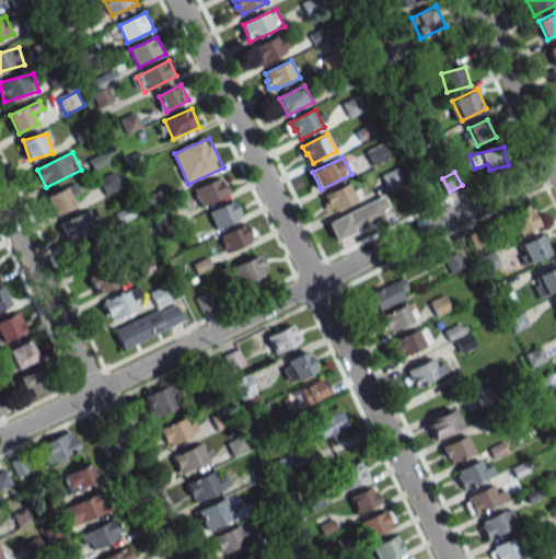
[(124,189),(116,173),(101,179),(108,196),(124,189)]
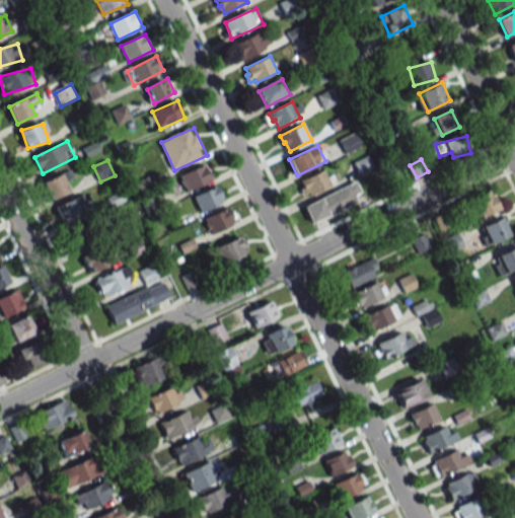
[(180,177),(189,193),(214,179),(207,164),(180,177)]
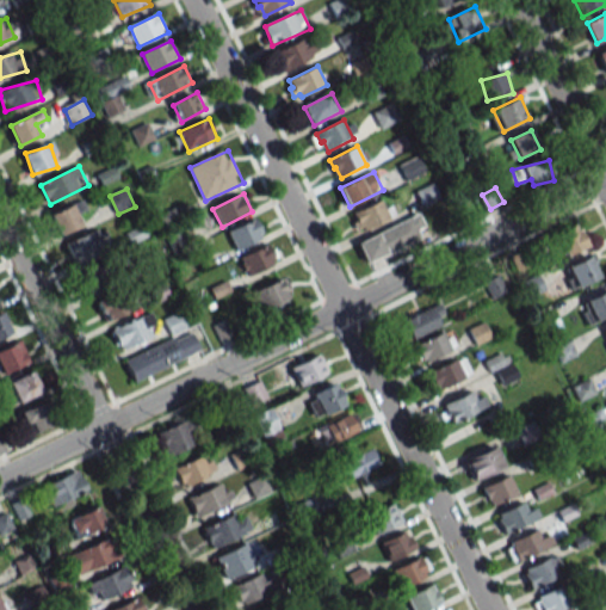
[(356,214),(383,199),(393,219),(366,232),(362,221),(359,222),(356,214)]
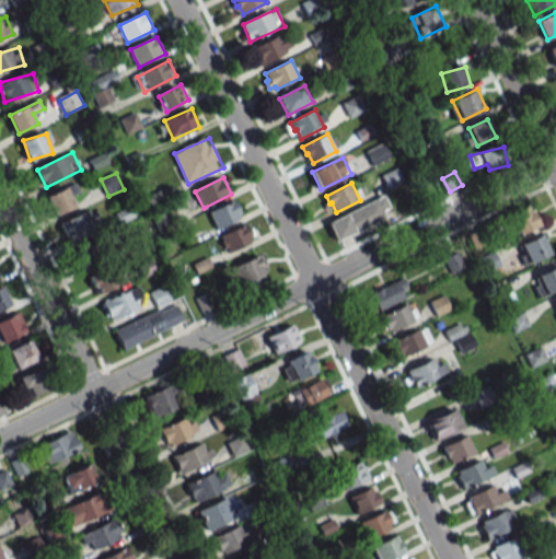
[(81,191),(77,184),(48,197),(57,216),(77,207),(71,196),(81,191)]
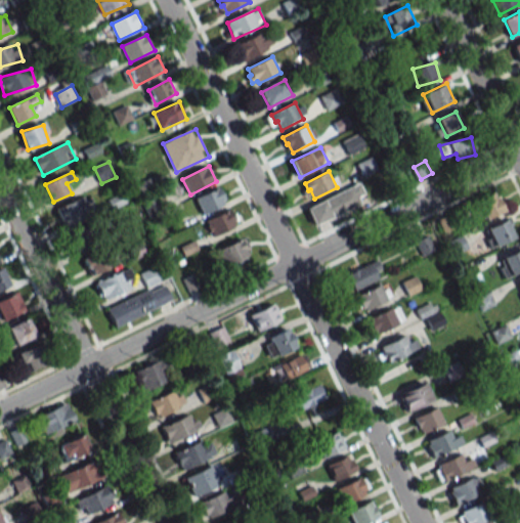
[(308,207),(316,227),(364,207),(361,199),(366,197),(361,184),(308,207)]
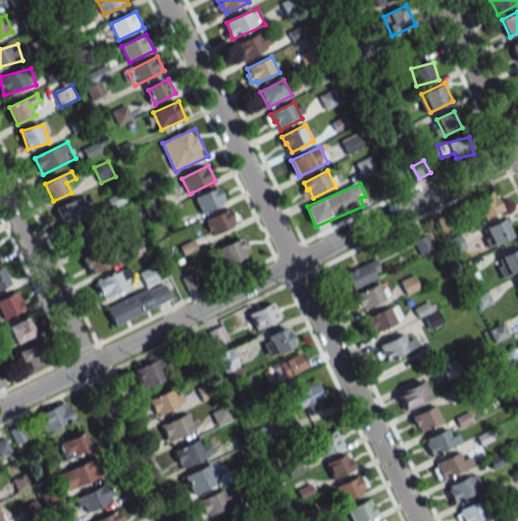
[(227,203),(220,187),(196,198),(204,214),(227,203)]
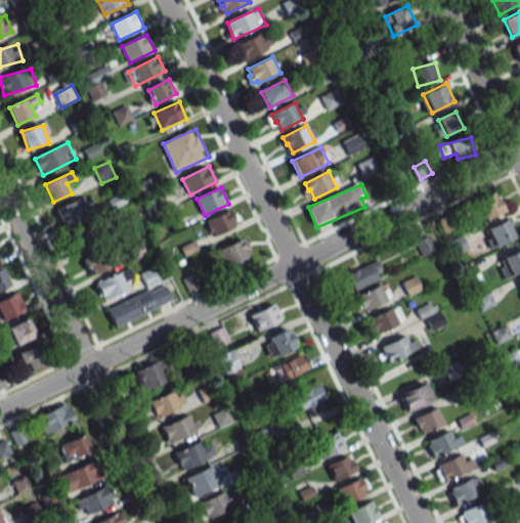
[(507,213),(499,192),(479,201),(486,220),(507,213)]
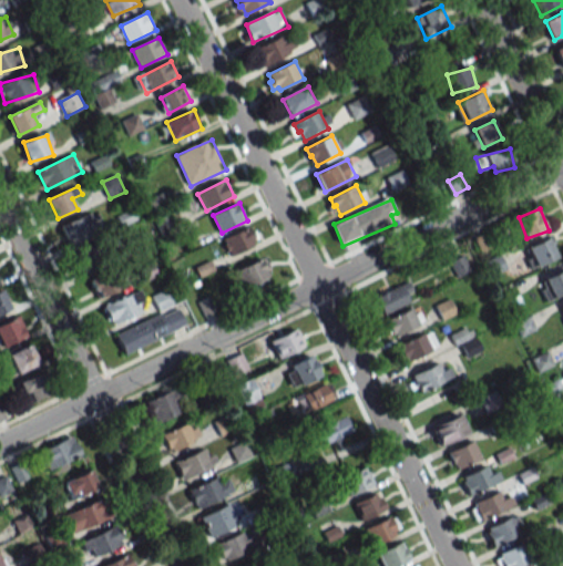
[(63,226),(72,247),(103,234),(94,213),(63,226)]
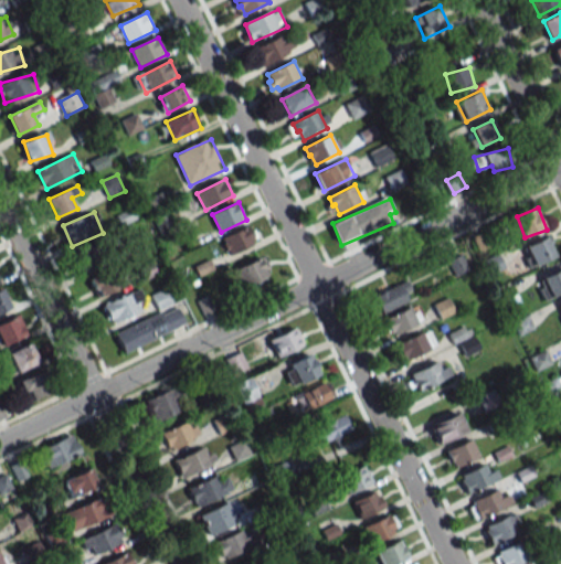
[(258,244),(252,226),(224,237),(231,255),(258,244)]
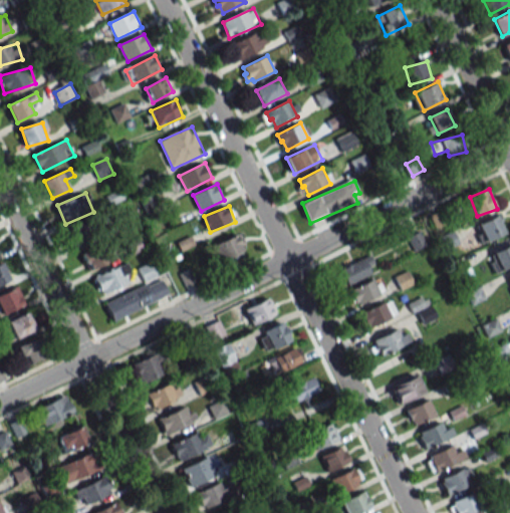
[(479,225),(487,243),(509,233),(501,215),(479,225)]
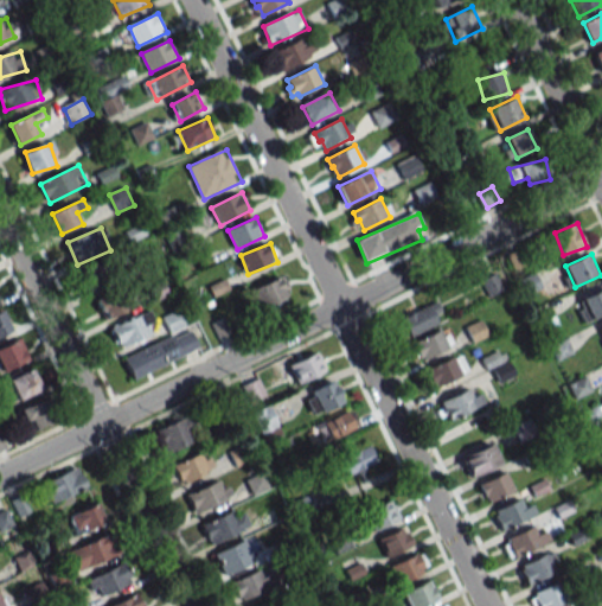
[(520,282),(529,297),(545,287),(538,273),(520,282)]
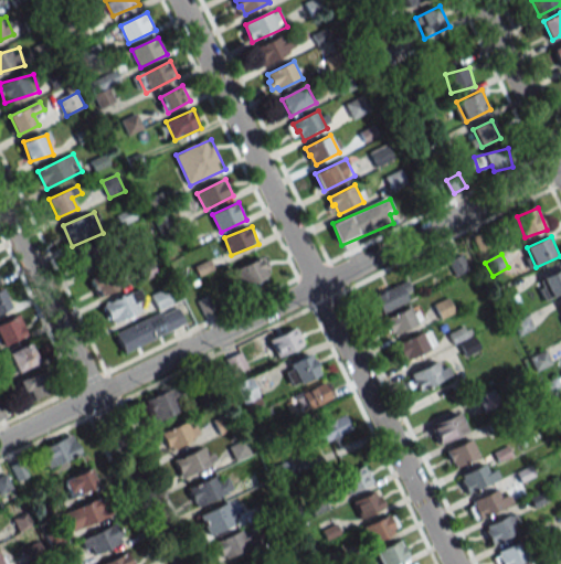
[(458,276),(472,269),(465,256),(452,262),(458,276)]
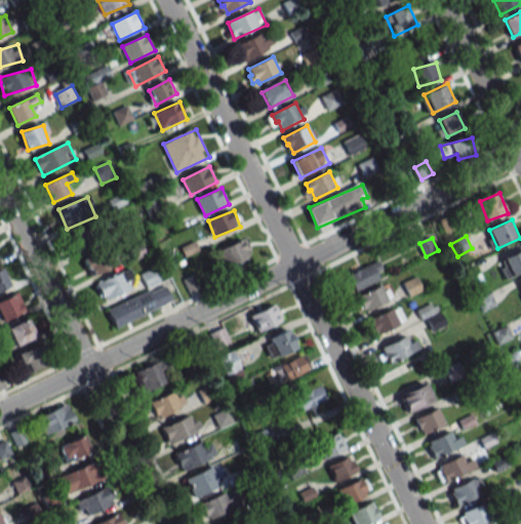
[(219,252),(230,271),(254,258),(244,239),(219,252)]
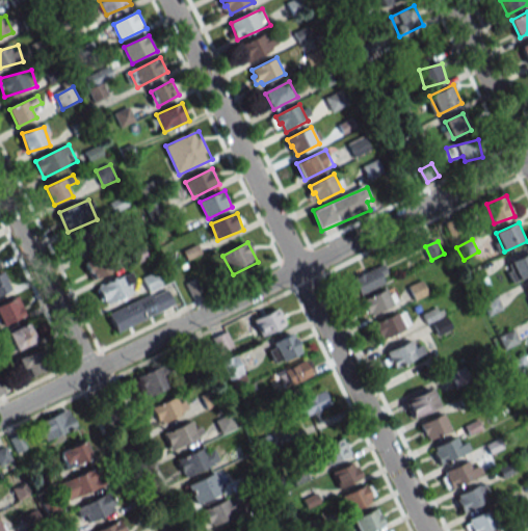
[(95,281),(114,270),(105,250),(85,260),(95,281)]
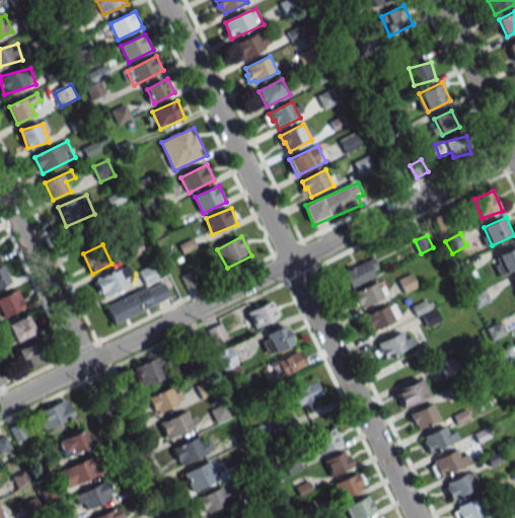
[(499,257),(508,274),(514,270),(514,248),(499,257)]
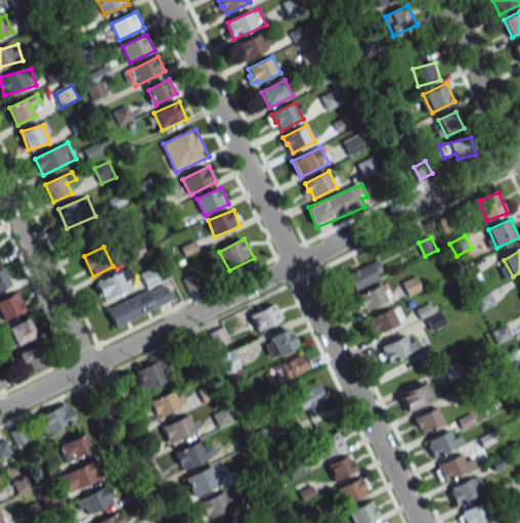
[(348,275),(356,292),(387,276),(379,260),(348,275)]
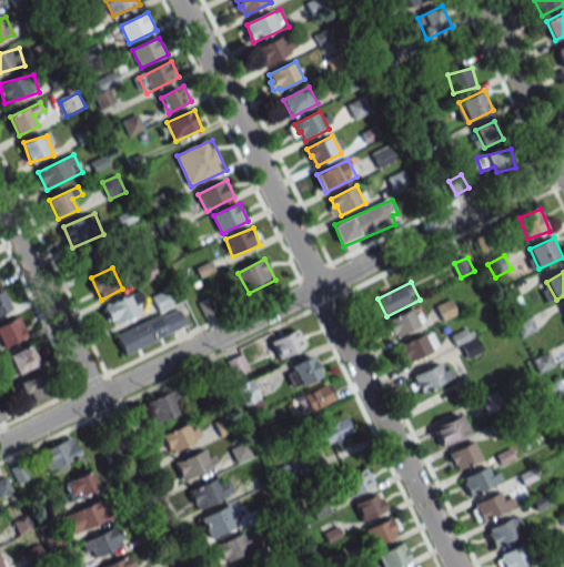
[(524,304),(517,287),(506,292),(513,309),(524,304)]
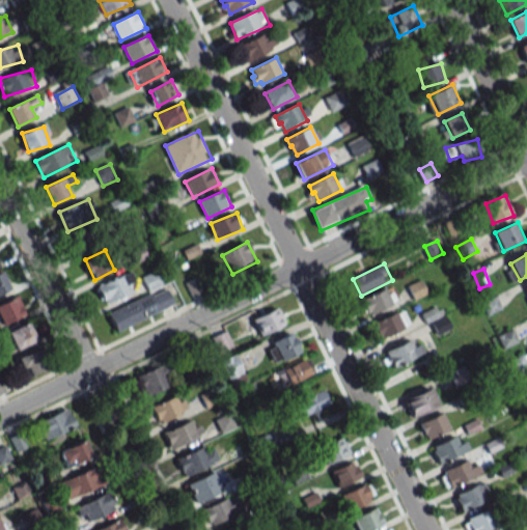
[(0,294),(12,289),(5,272),(0,274),(0,294)]
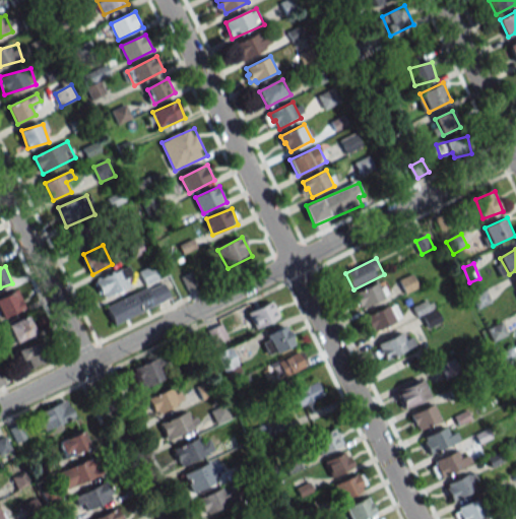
[(137,284),(129,267),(97,281),(105,299),(137,284)]
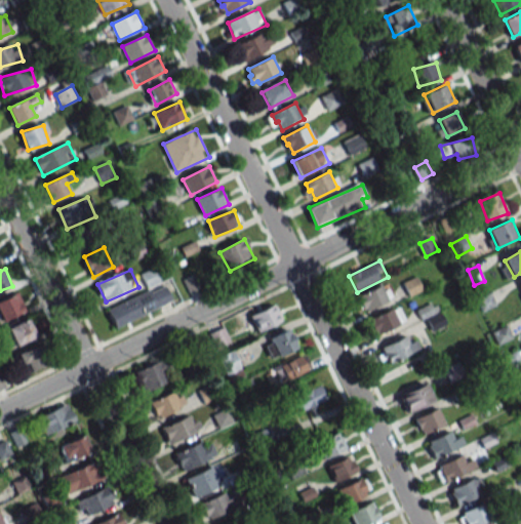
[(110,311),(118,328),(174,301),(166,284),(110,311)]
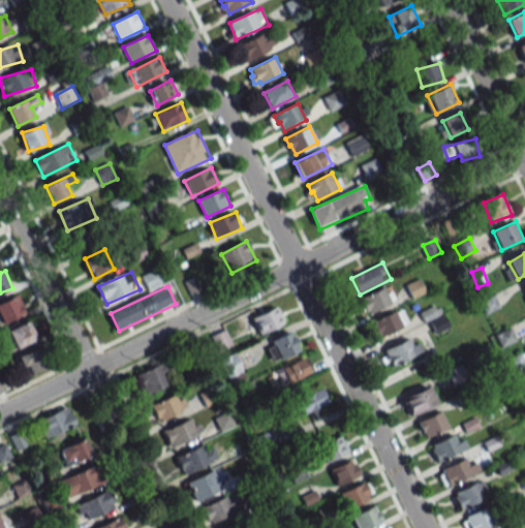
[(361,300),(368,315),(397,302),(390,286),(361,300)]
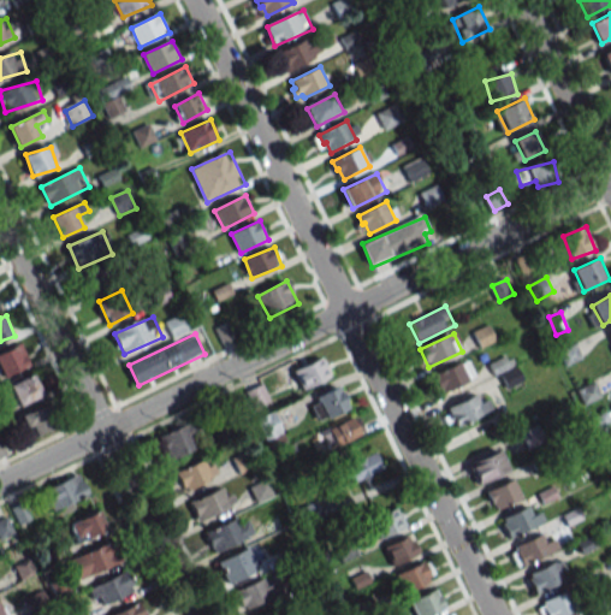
[(0,366),(5,377),(33,365),(22,344),(0,354),(0,366)]
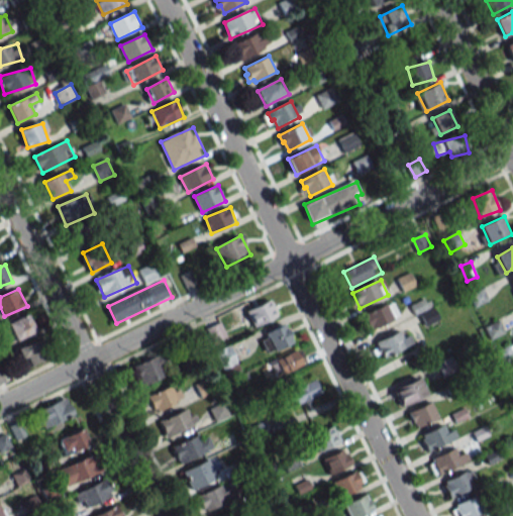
[(254,327),(278,317),(270,301),(247,312),(254,327)]
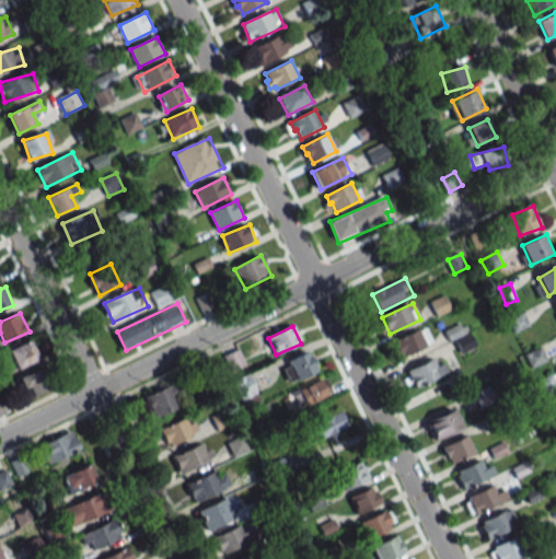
[(395,344),(404,359),(435,342),(426,326),(395,344)]
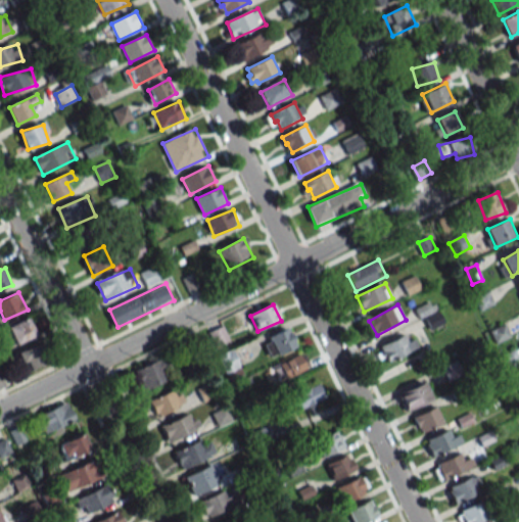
[(16,345),(38,335),(30,318),(8,329),(16,345)]
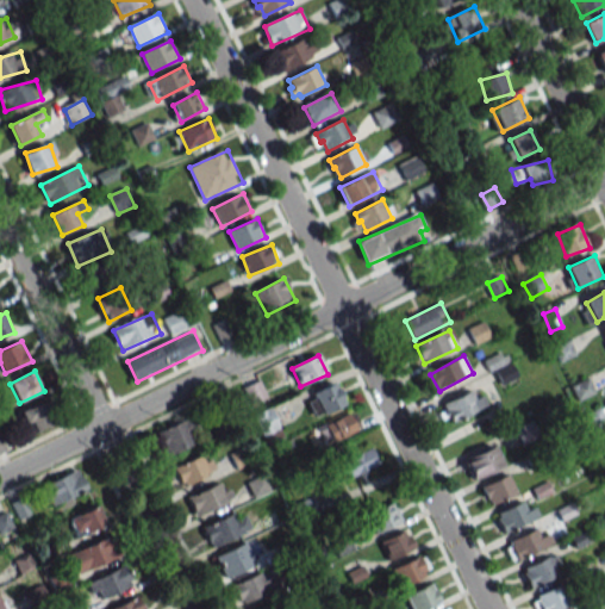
[(581,401),(597,392),(591,379),(574,387),(581,401)]
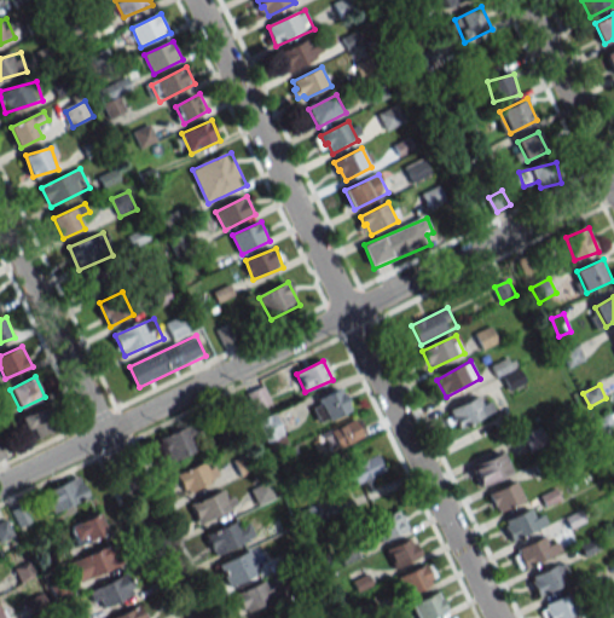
[(253,393),(256,409),(272,405),(268,390),(253,393)]
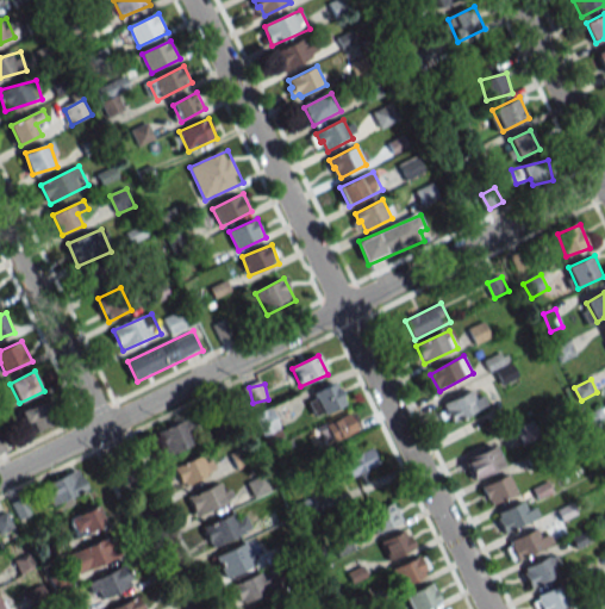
[(309,397),(317,418),(348,404),(340,384),(309,397)]
